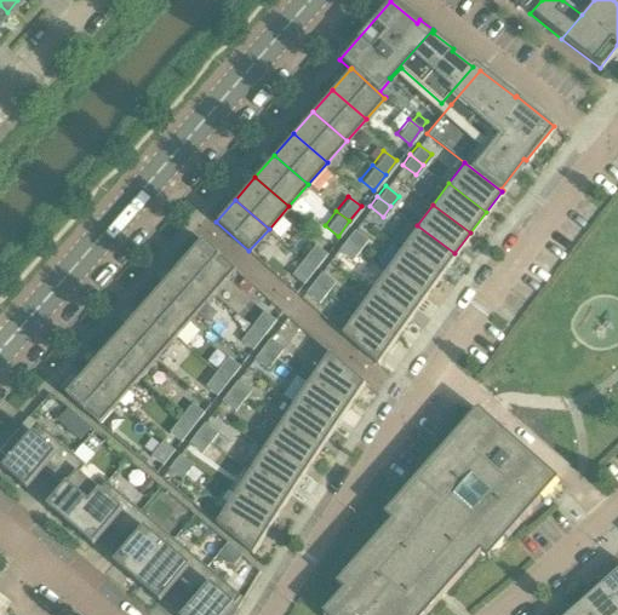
[(417,225),(401,247),(439,275),(455,253),(417,225)]
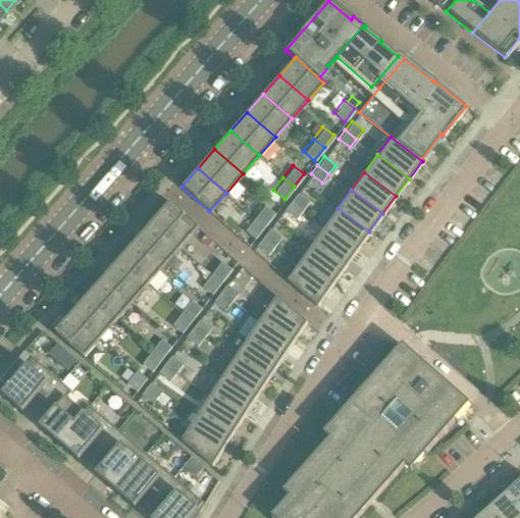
[(297,192),(290,201),(301,209),(308,201),(297,192)]
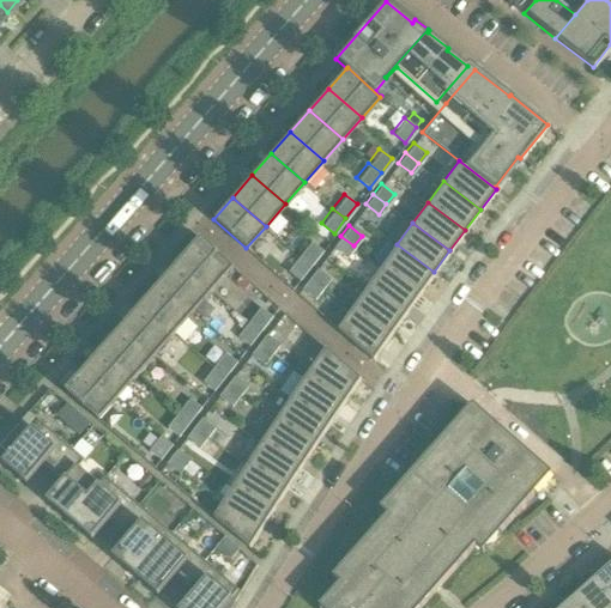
[(198,236),(179,259),(211,287),(231,265),(198,236)]
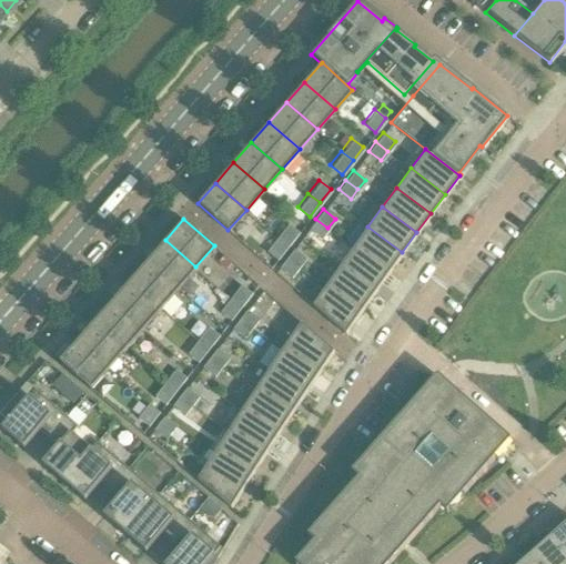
[(327,228),(315,219),(309,228),(321,238),(327,228)]
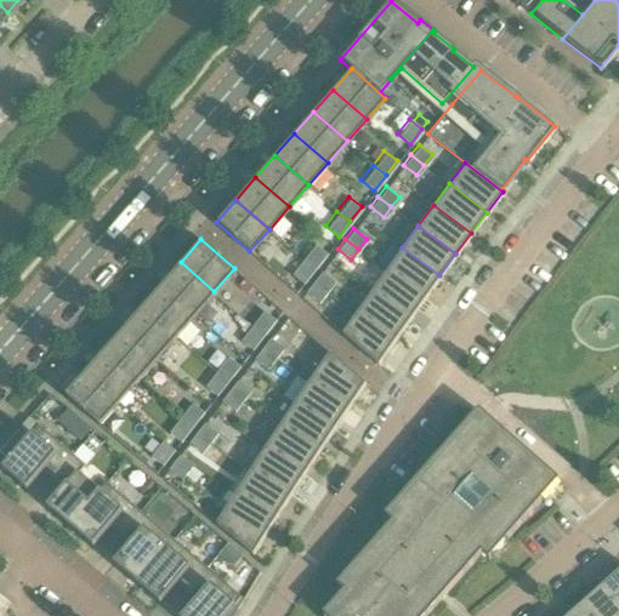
[(312,243),(301,257),(314,267),(325,252),(312,243)]
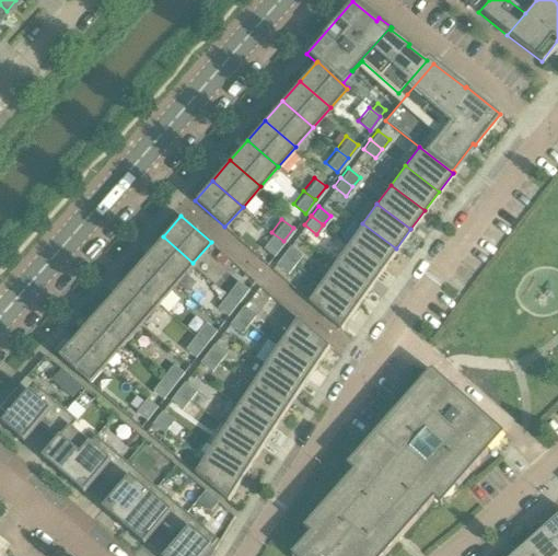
[(362,223),(348,242),(382,267),(396,248),(362,223)]
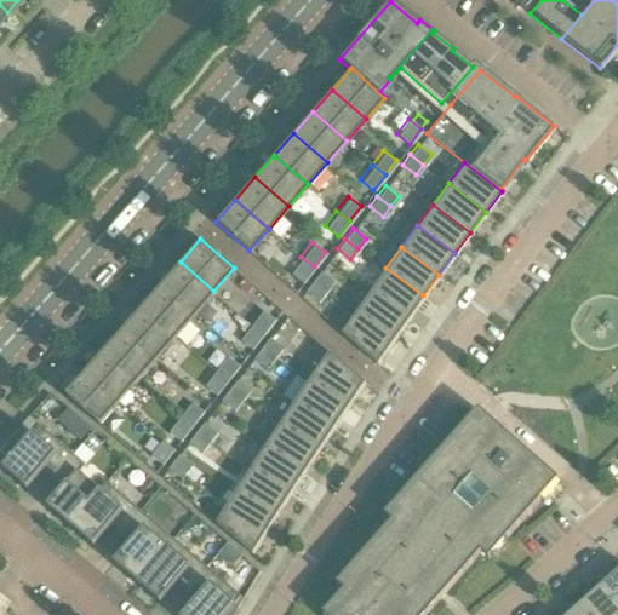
[(314,266),(301,257),(289,271),(302,282),(314,266)]
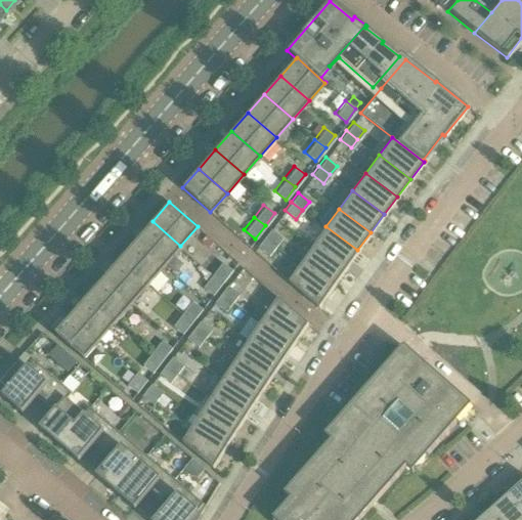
[(153,221),(136,240),(164,264),(180,246),(153,221)]
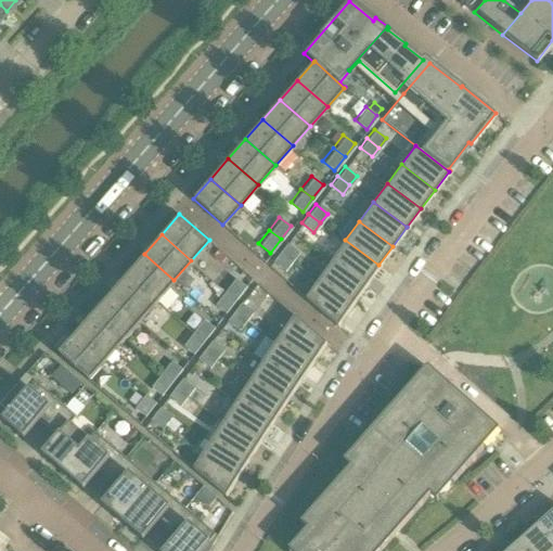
[(345,240),(331,259),(365,284),(378,265),(345,240)]
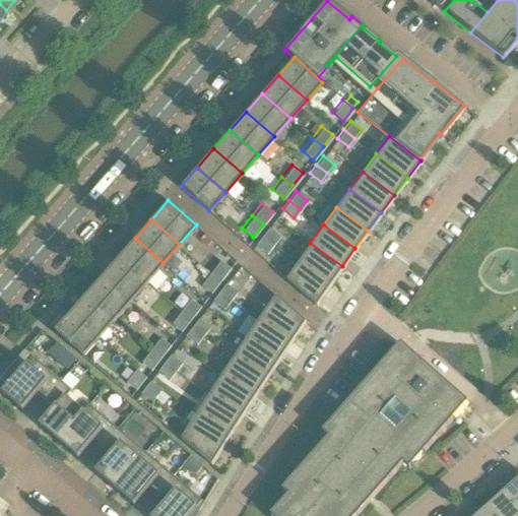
[(268,227),(261,236),(272,244),(279,236),(268,227)]
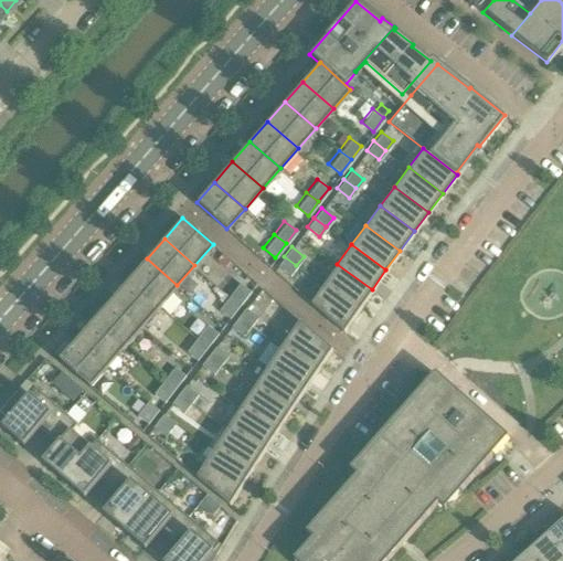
[(296,265),(284,256),(277,265),(289,274),(296,265)]
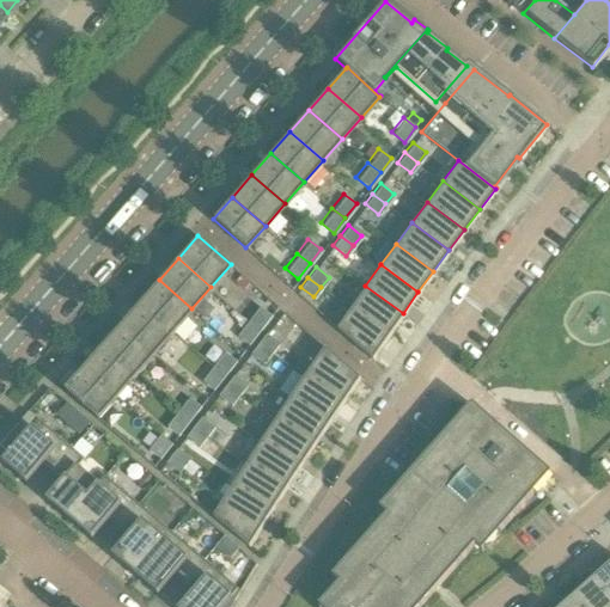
[(159,280),(140,301),(172,330),(191,308),(159,280)]
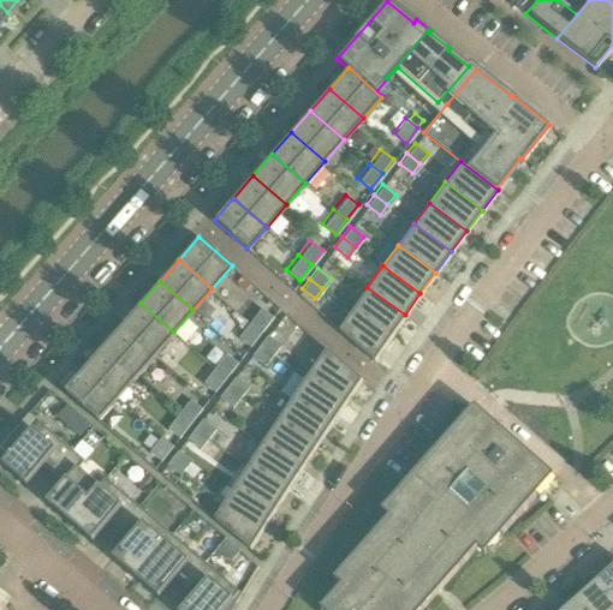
[(367,287),(351,309),(390,335),(405,315),(367,287)]
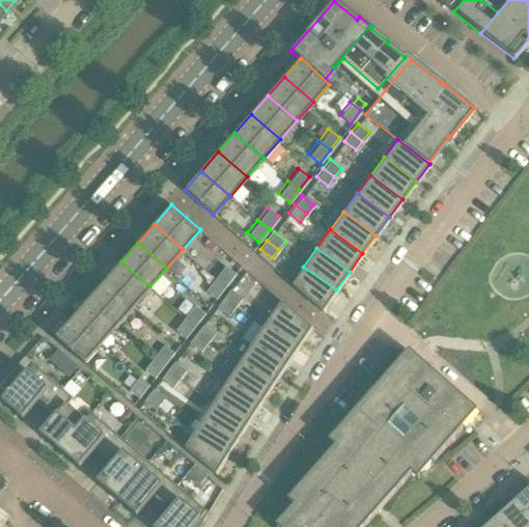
[(121,261),(105,280),(133,306),(149,286),(121,261)]
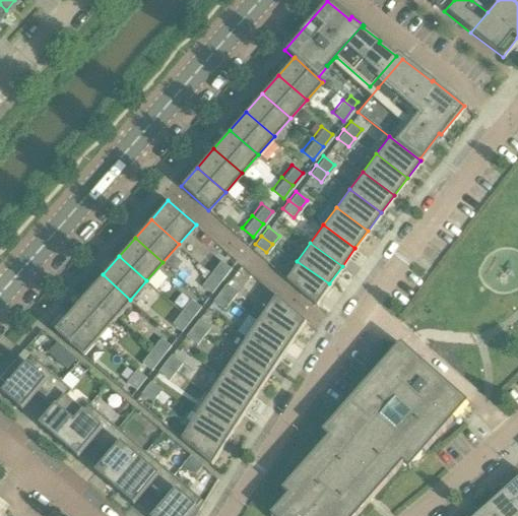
[(218,258),(208,270),(219,279),(230,267),(218,258)]
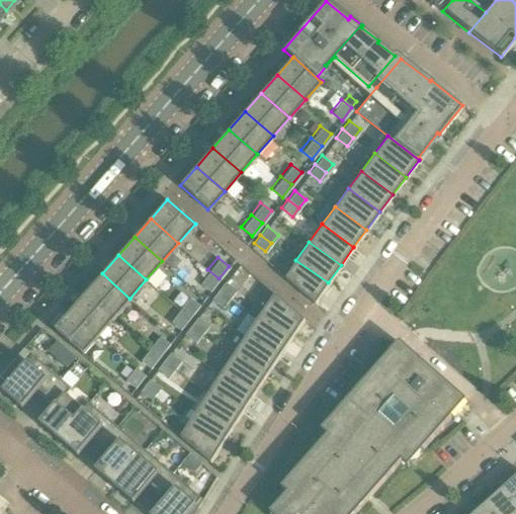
[(328,282),(295,260),(284,277),(314,304),(328,282)]
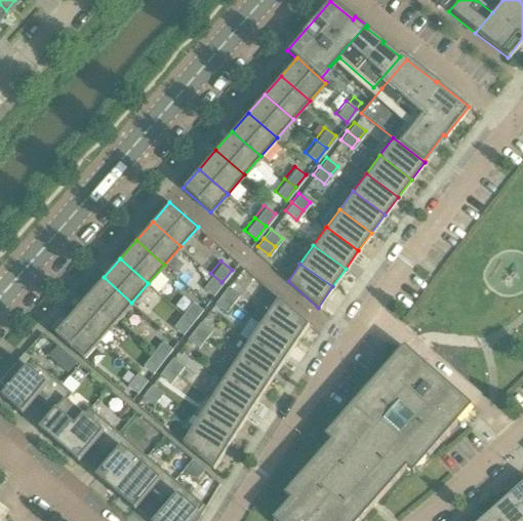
[(222,282),(210,273),(201,286),(212,294),(222,282)]
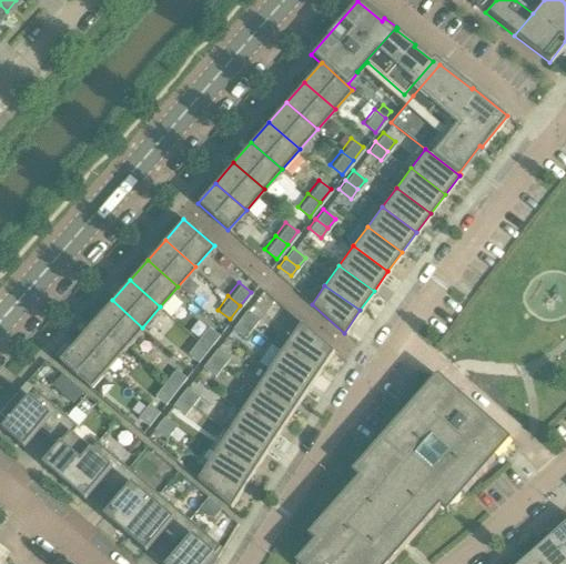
[(112,300),(94,321),(124,348),(142,328),(112,300)]
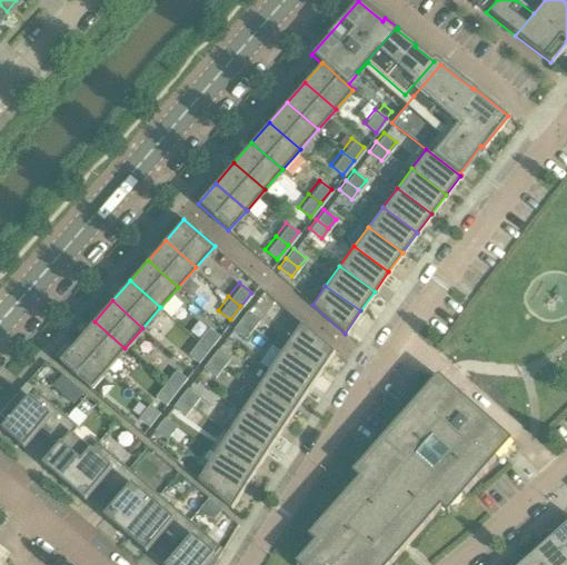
[(246,308),(239,318),(251,327),(258,318),(246,308)]
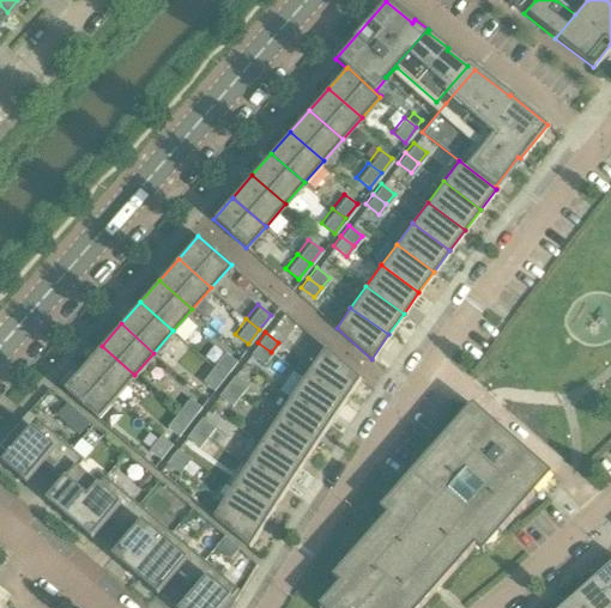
[(271,352),(258,342),(249,352),(262,363),(271,352)]
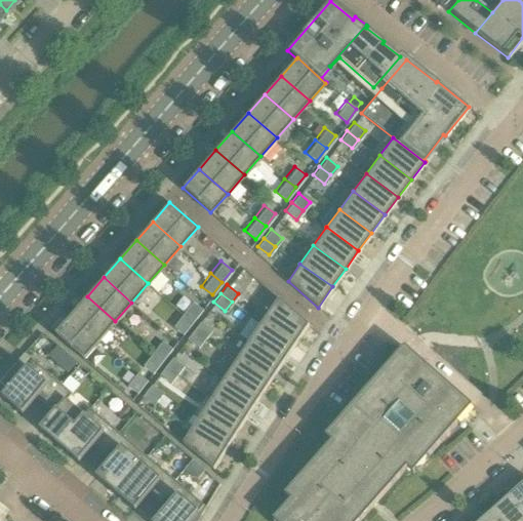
[(87,296),(71,315),(98,339),(115,321),(87,296)]
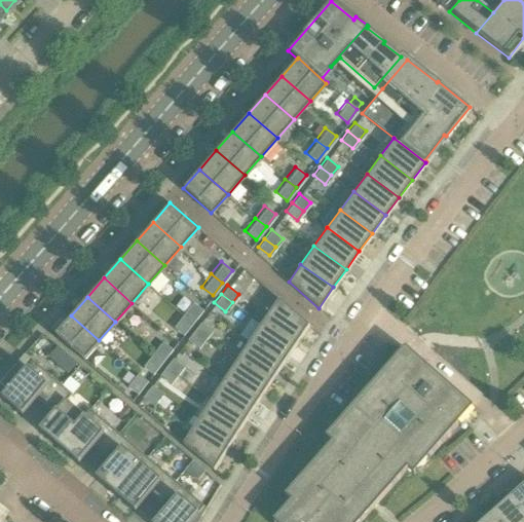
[(277,297),(260,322),(294,344),(307,324),(277,297)]
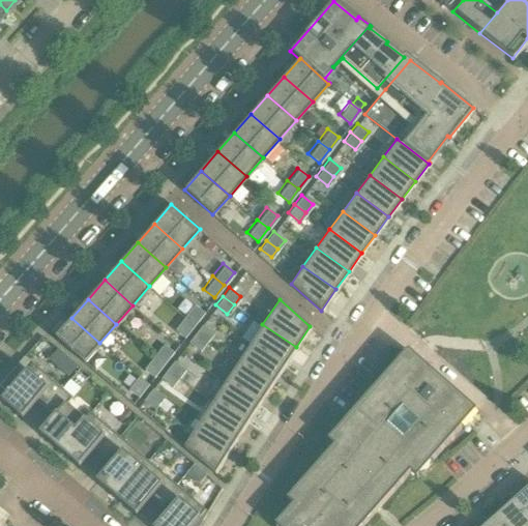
[(192,302),(182,315),(194,324),(203,312),(192,302)]
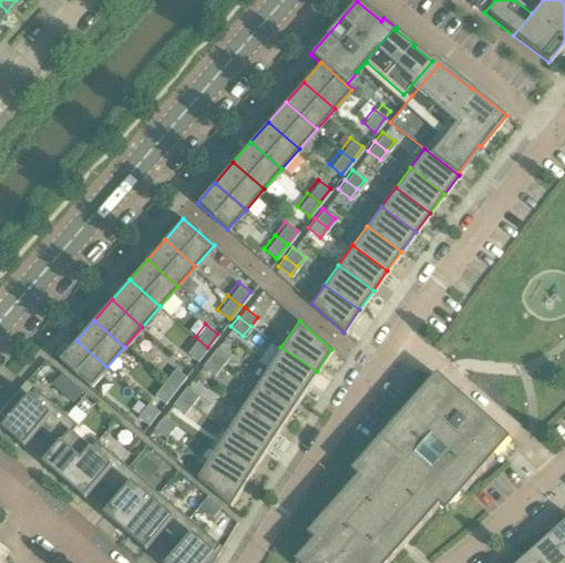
[(207,347),(195,337),(184,351),(196,360),(207,347)]
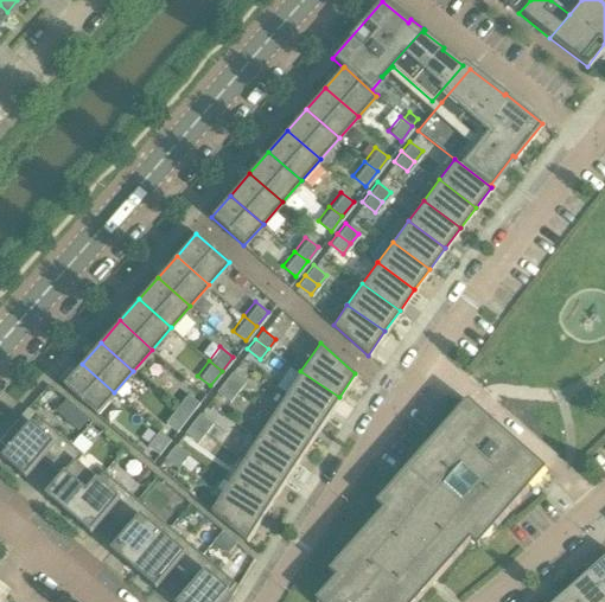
[(114,392),(82,364),(63,385),(95,414),(114,392)]
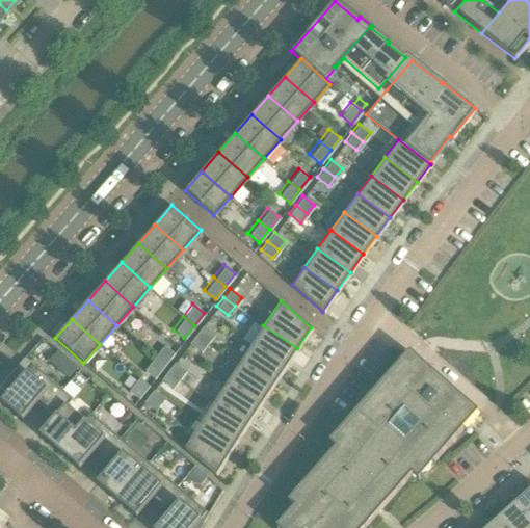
[(202,324),(195,334),(207,342),(213,334),(202,324)]
